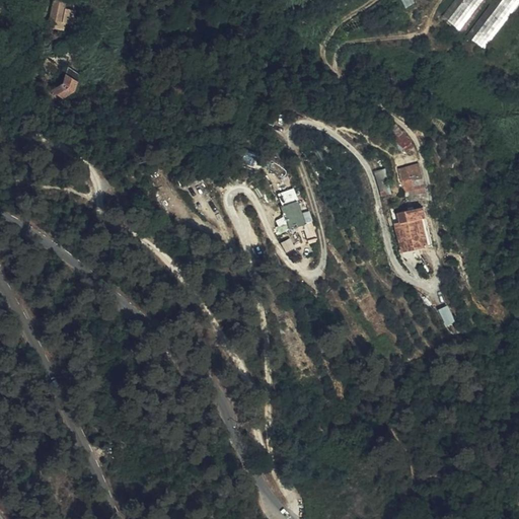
[(56,0),(46,35),(60,41),(63,32),(69,34),(72,23),(63,20),(67,8),(72,10),(72,9),(73,7),(73,6),(73,5),(73,4),(73,3),(73,2),(72,0),(56,0)]
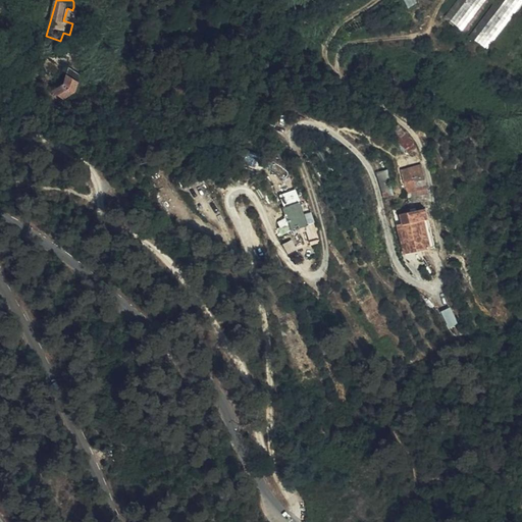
[(466,29),(485,0),(458,0),(448,15),(466,29)]
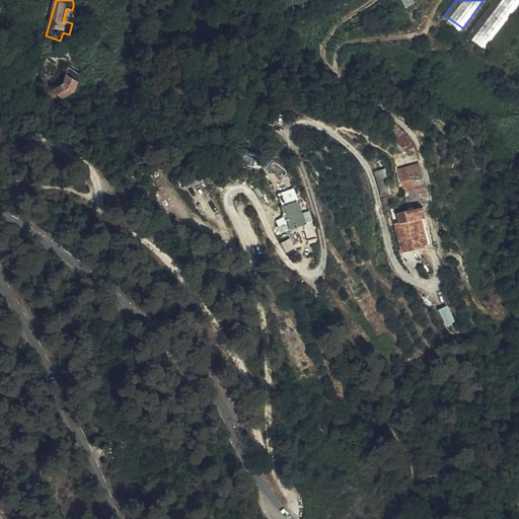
[(518,0),(496,0),(471,33),(488,46),(518,4),(518,0)]
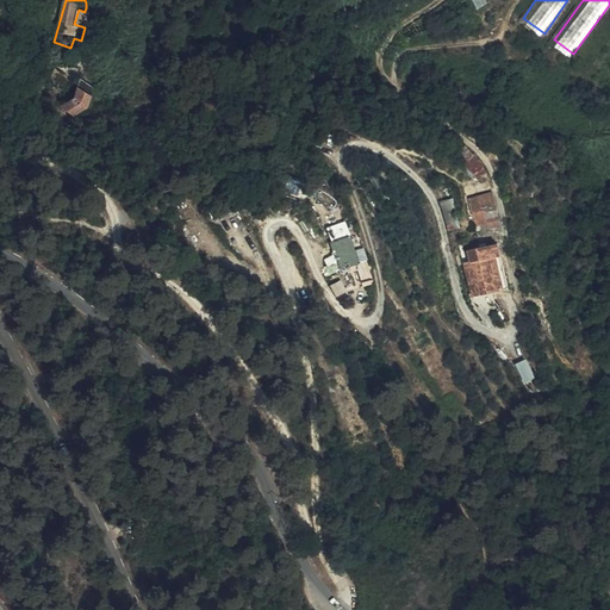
[(85,12),(79,10),(74,24),(85,27),(89,13),(85,12)]
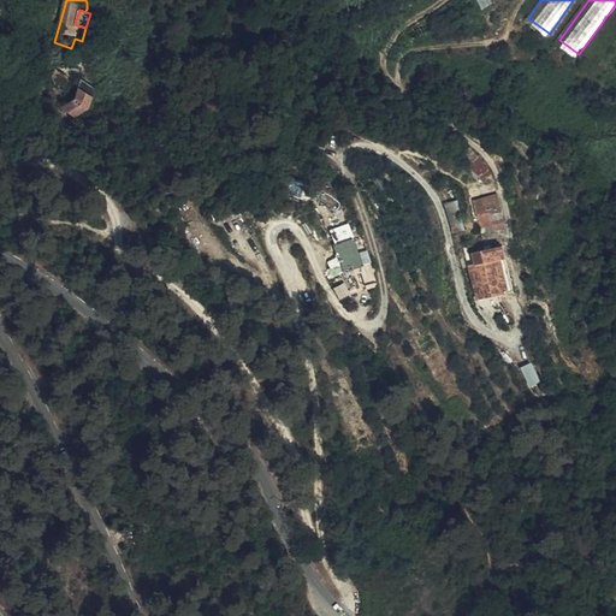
[(80,119),(95,96),(80,86),(65,108),(80,119)]
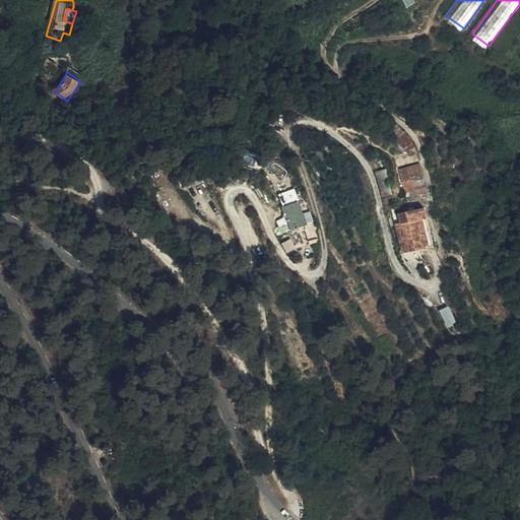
[(416,146),(401,124),(391,128),(408,152),(416,146)]
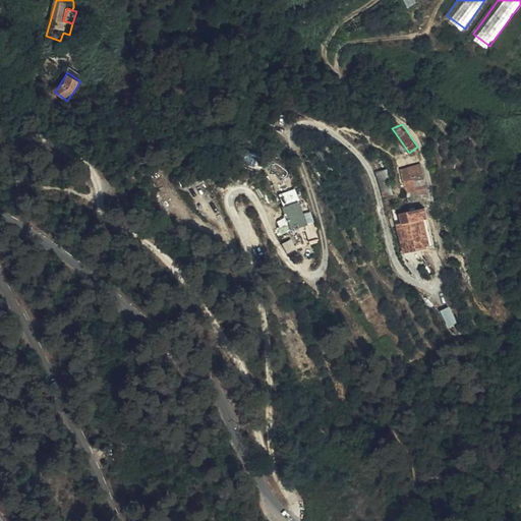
[(425,192),(421,165),(408,168),(410,180),(403,181),(404,192),(415,190),(416,194),(425,192)]
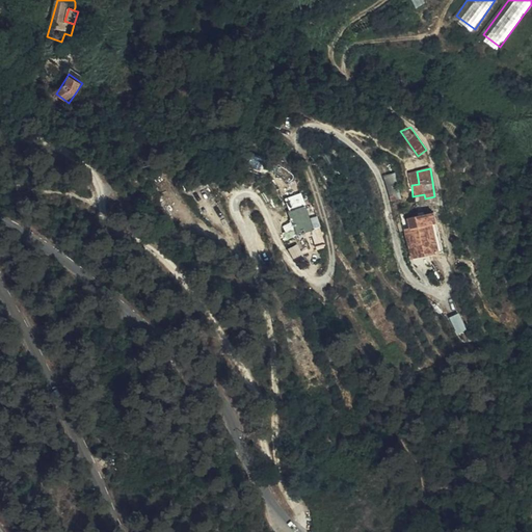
[(419,184),(417,171),(409,173),(411,185),(419,184)]
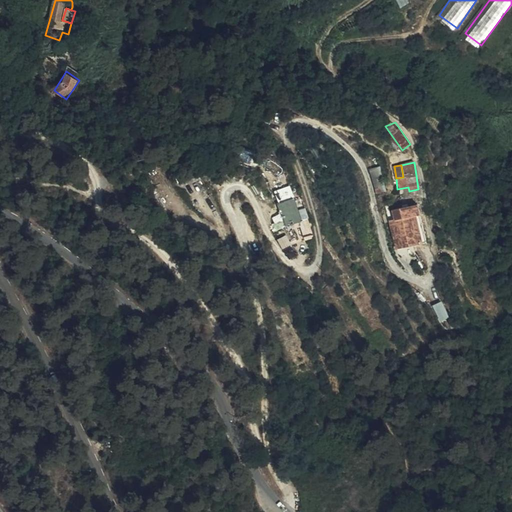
[(291,184),(275,190),(283,212),(272,216),(277,230),(304,220),(291,184)]
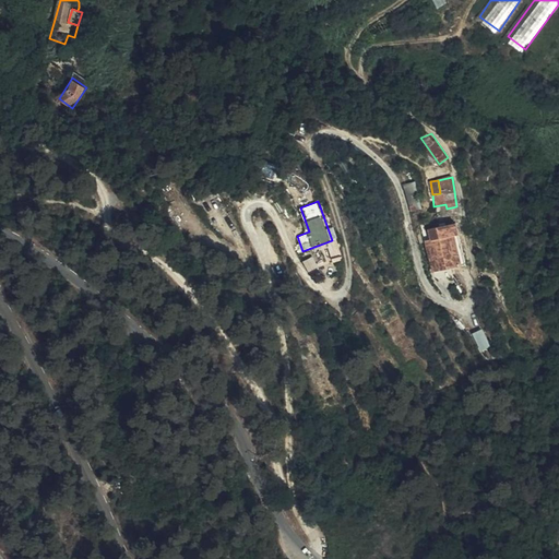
[(453,223),(420,229),(423,240),(428,239),(433,270),(456,265),(451,236),(455,236),(453,223)]
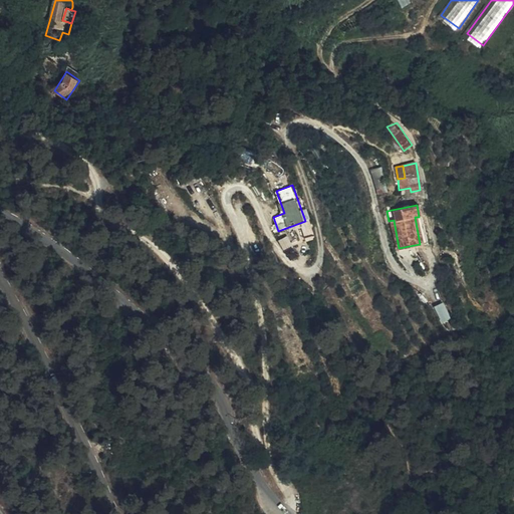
[(419,217),(415,217),(420,244),(424,243),(419,217)]
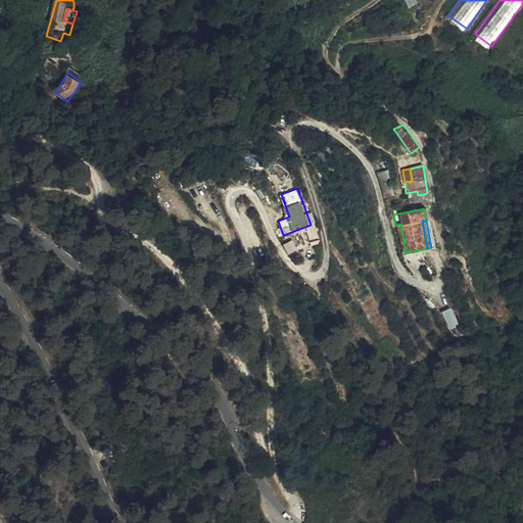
[(400,224),(395,225),(400,253),(406,252),(400,224)]
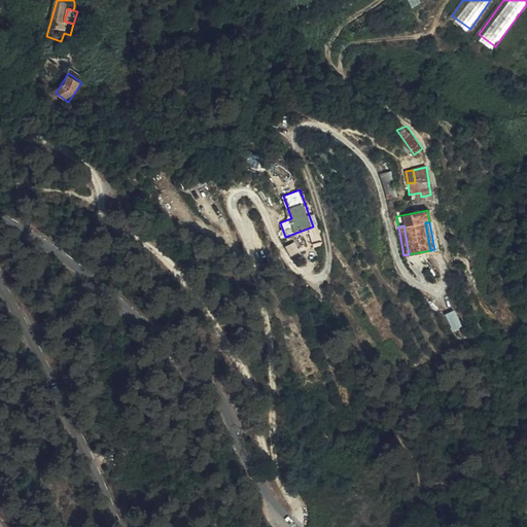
[(455,311),(447,315),(453,329),(462,325),(455,311)]
